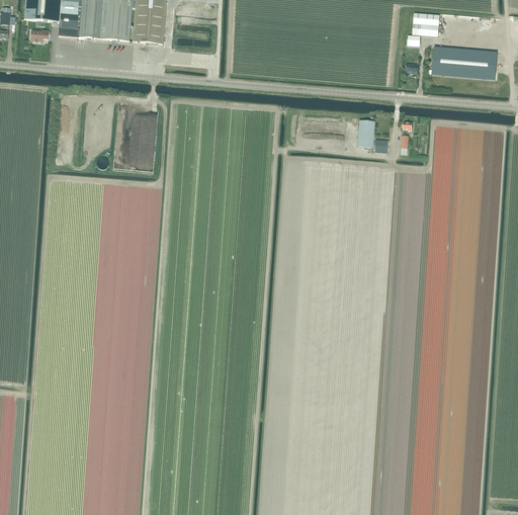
[(25,0),(24,18),(60,21),(59,24),(61,24),(60,28),(59,28),(58,34),(130,40),(132,8),(133,0),(25,0)]
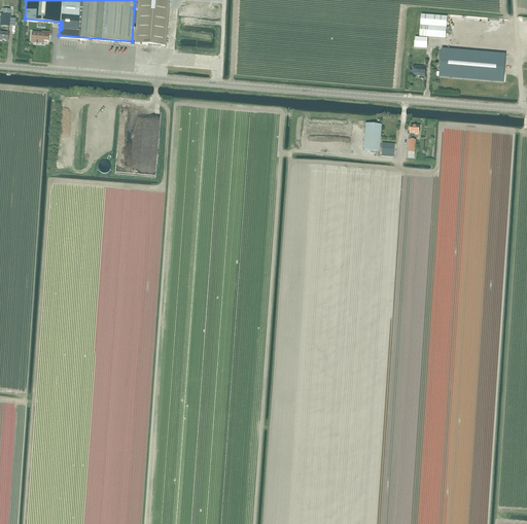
[(166,45),(169,0),(135,0),(134,8),(138,8),(135,42),(135,43),(166,45)]
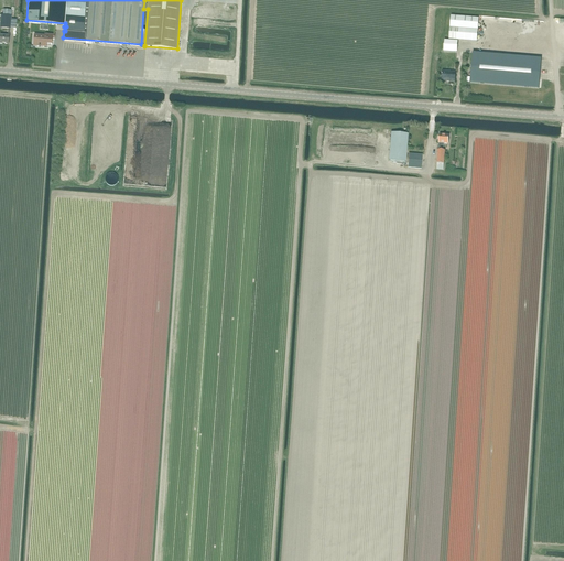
[(0,24),(11,27),(11,13),(1,12),(0,22),(0,24)]
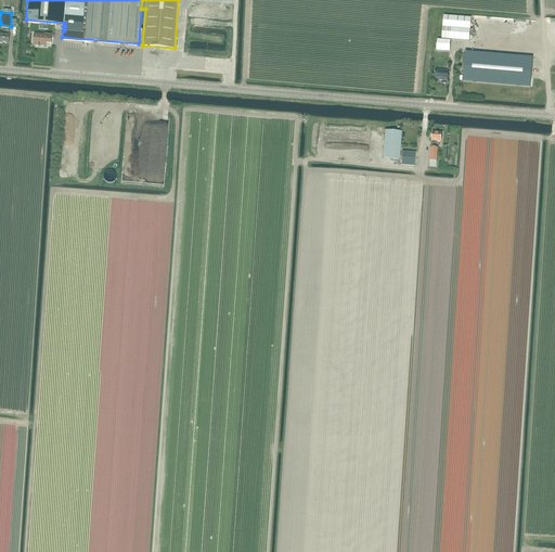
[(469,38),(470,15),(444,13),(442,36),(469,38)]
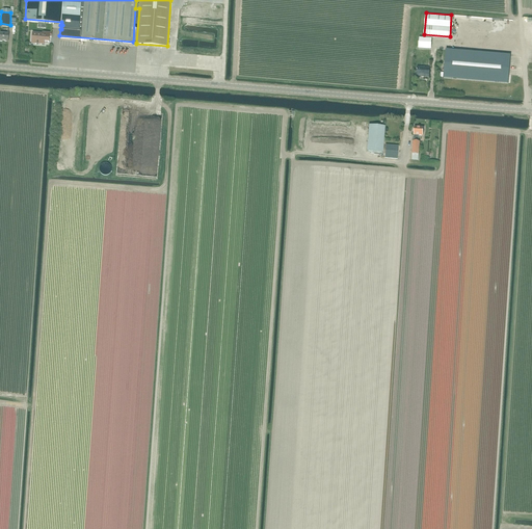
[(51,34),(51,30),(42,29),(42,31),(32,30),(31,41),(42,42),(42,38),(49,38),(49,34),(51,34)]
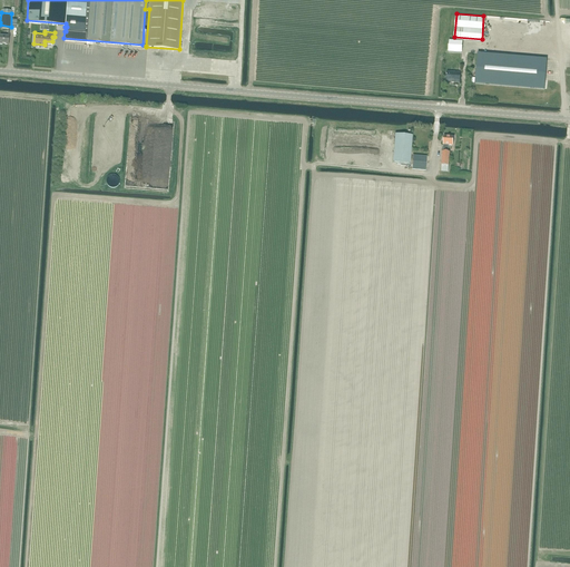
[(9,35),(9,33),(0,32),(0,40),(9,41),(9,35)]
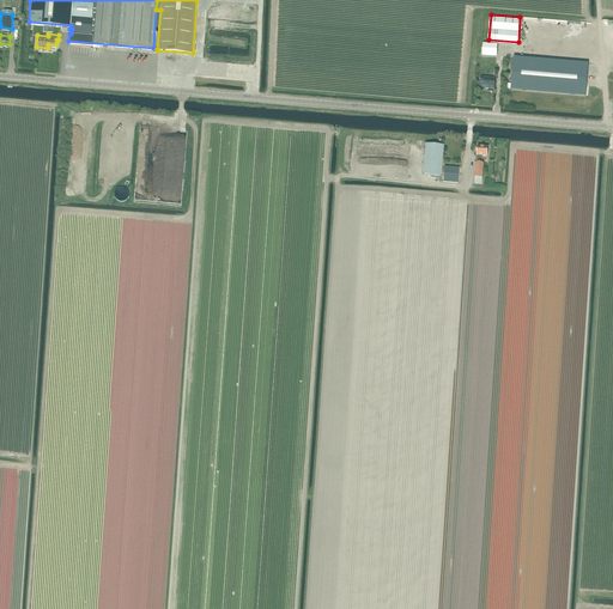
[(497,54),(498,41),(483,40),(481,53),(497,54)]
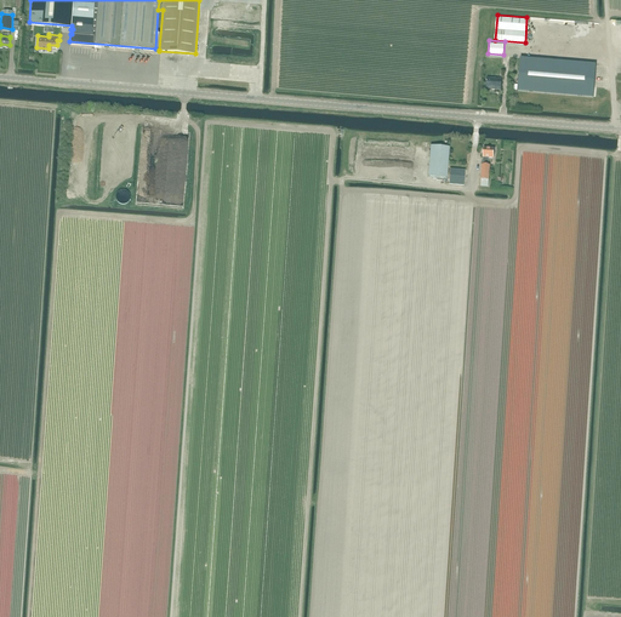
[(593,95),(596,62),(520,55),(518,87),(593,95)]
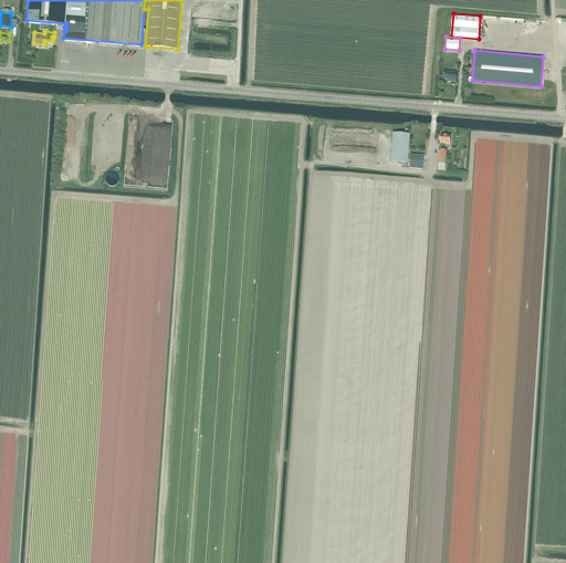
[(457,79),(457,70),(443,69),(443,77),(457,79)]
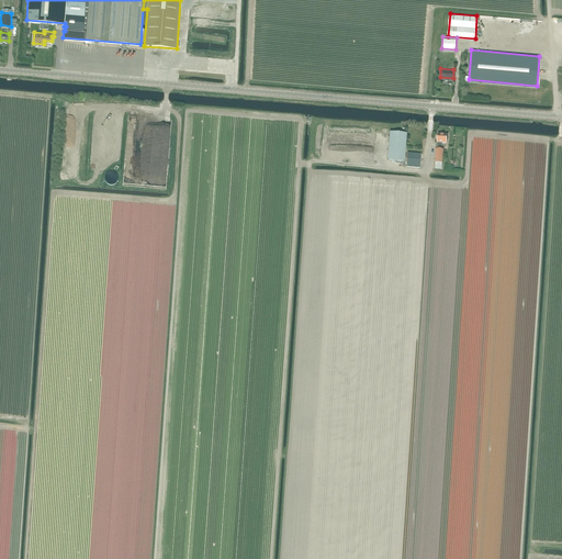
[(404,158),(406,131),(390,130),(388,157),(404,158)]
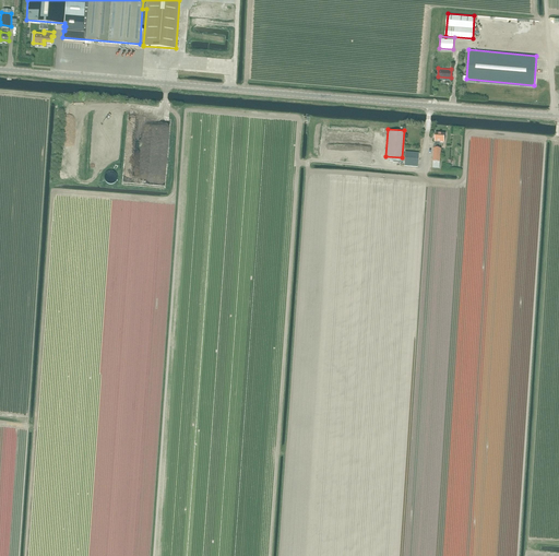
[(444,140),(444,131),(436,130),(435,139),(433,158),(440,160),(441,146),(439,145),(440,139),(444,140)]
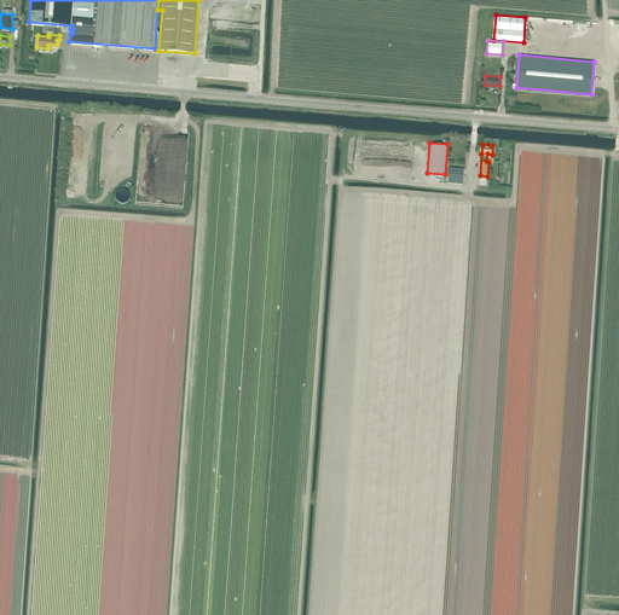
[(462,181),(463,166),(449,166),(447,180),(462,181)]
